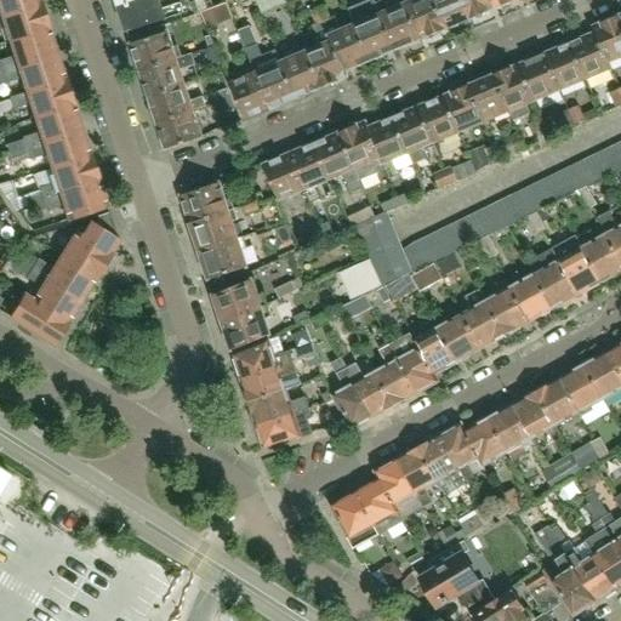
[(0,0),(0,16),(40,4),(38,0),(0,0)]
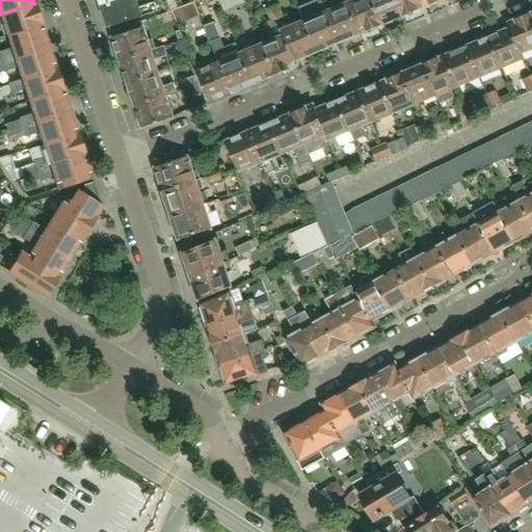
[(158,11),(154,3),(139,8),(135,0),(122,0),(102,7),(109,28),(158,11)]
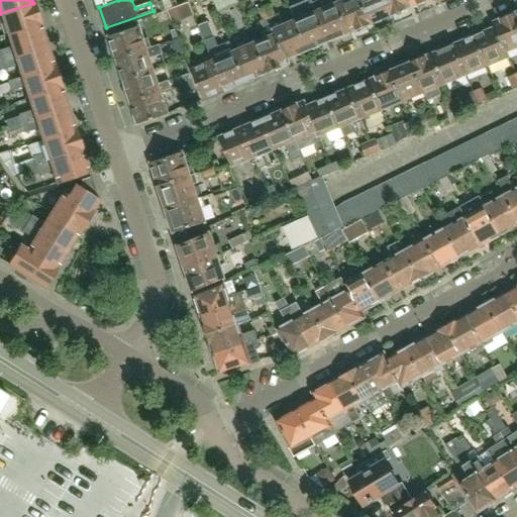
[(229,8),(225,0),(213,0),(219,12),(229,8)]
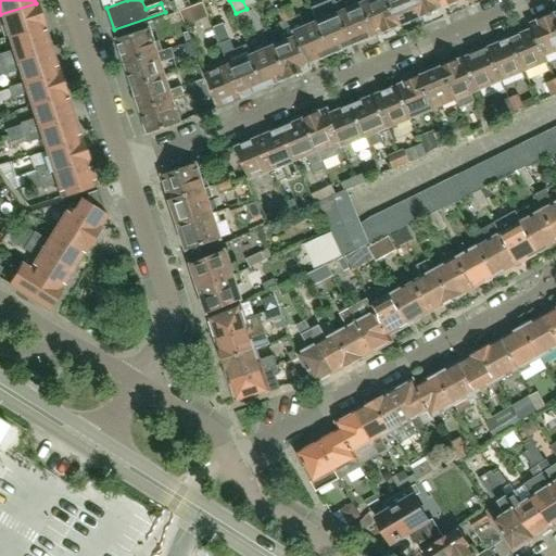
[(377,36),(364,2),(349,9),(344,0),(341,0),(338,1),(354,45),(365,40),(367,41),(373,40),(374,37),(377,36)]
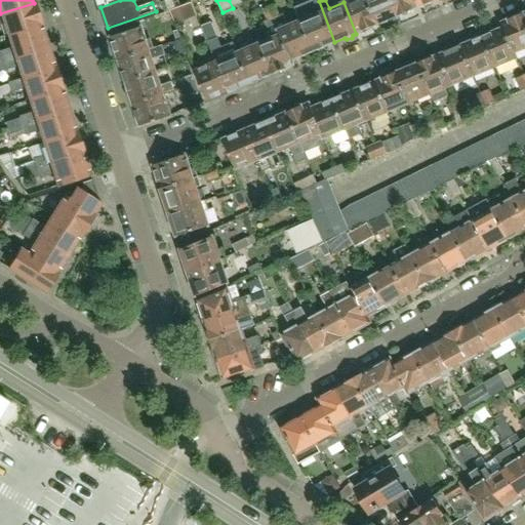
[(377,25),(367,0),(349,0),(344,2),(356,34),(362,31),(363,32),(366,31),(368,31),(373,29),(375,26),(377,25)]
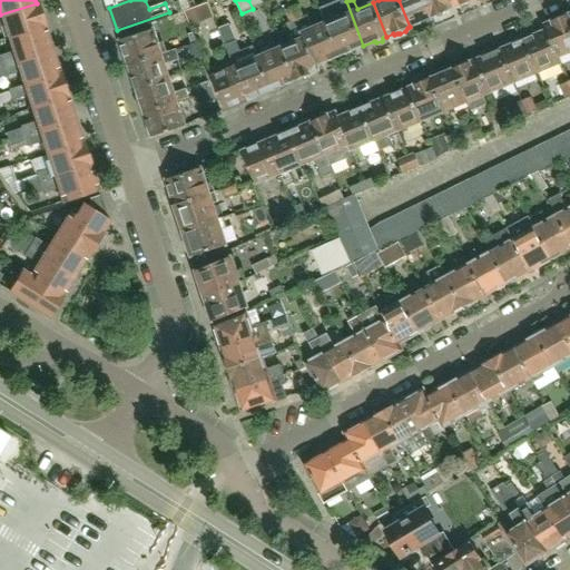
[(432,18),(425,0),(399,0),(410,27),(413,26),(415,27),(421,25),(422,21),(432,18)]
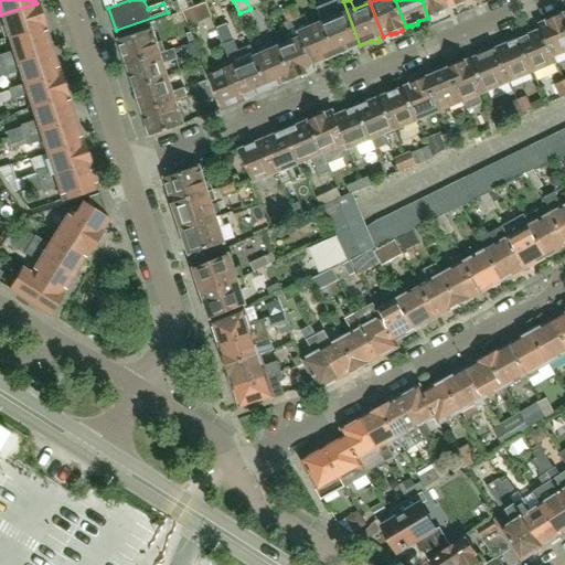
[(451,8),(448,0),(422,0),(428,18),(429,18),(432,17),(434,18),(440,16),(441,12),(446,11),(446,10),(451,8)]
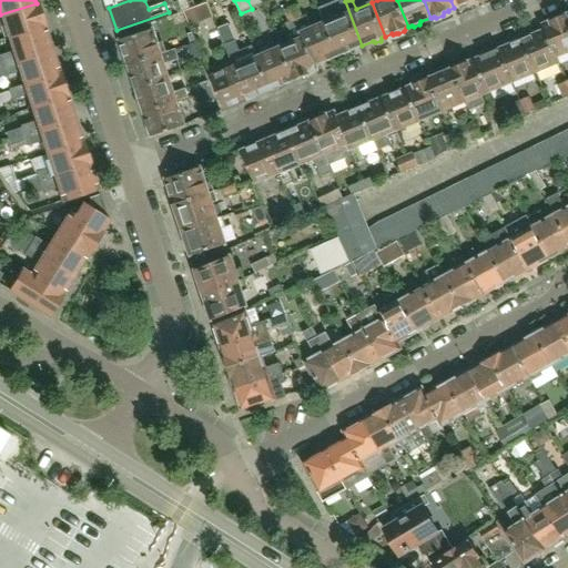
[(362,46),(345,1),(322,11),(340,56),(342,54),(344,56),(350,53),(351,51),(362,46)]
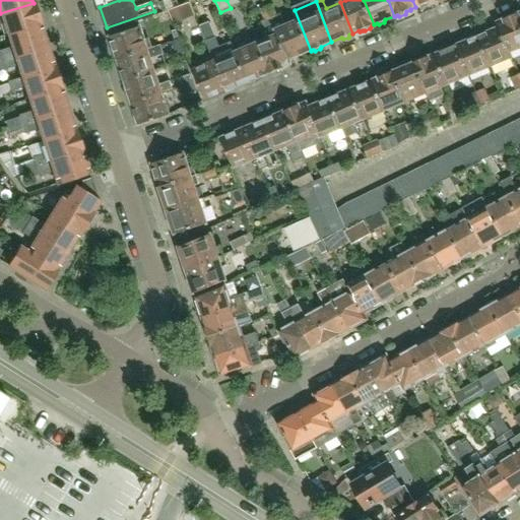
[(7,36),(40,24),(34,3),(0,13),(0,23),(3,23),(7,36)]
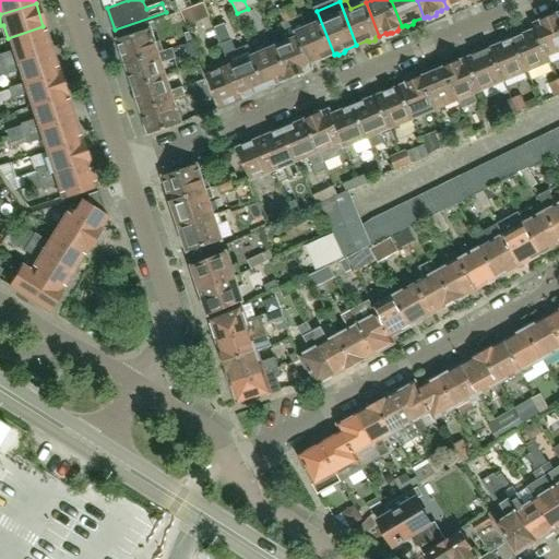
[(334,55),(317,11),(316,12),(320,22),(307,27),(301,15),(298,16),(294,4),(287,7),(311,64),(321,60),(323,61),(329,59),(330,56),(334,55)]
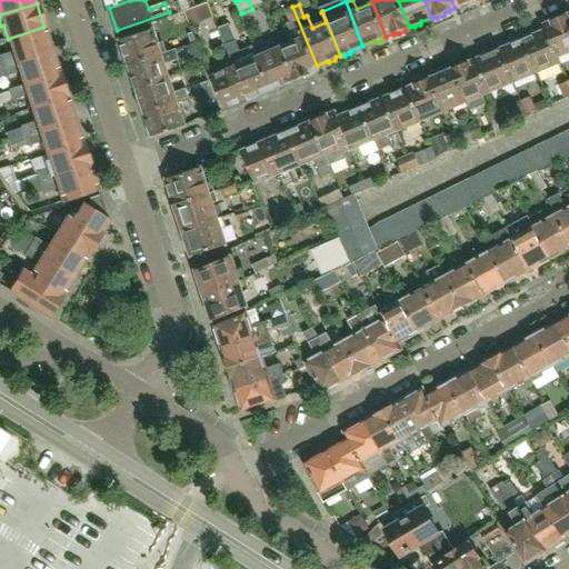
[(187,30),(226,22),(222,6),(183,13),(187,30)]
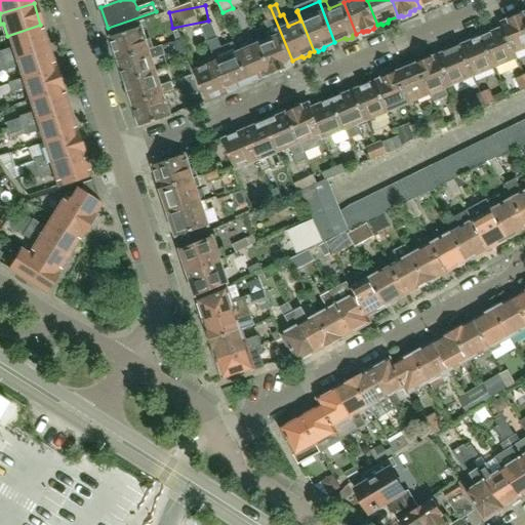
[(292,61),(270,6),(264,9),(268,21),(265,22),(272,40),(259,45),(272,75),(294,66),(292,61)]
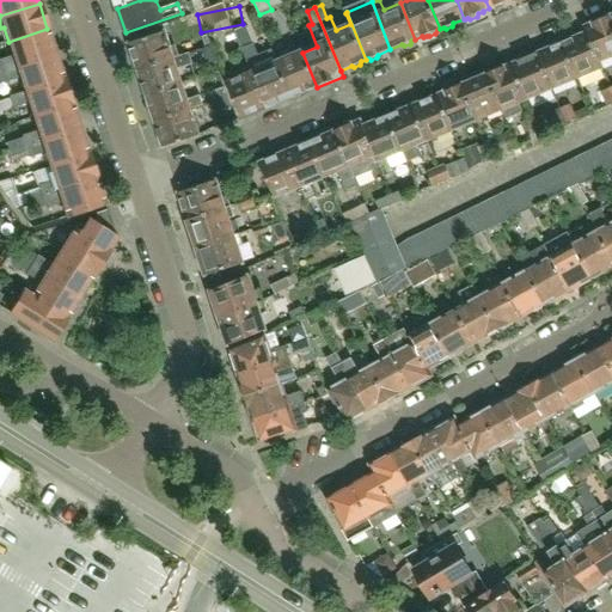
[(611,54),(611,19),(611,16),(585,26),(587,32),(599,60),(611,54)]
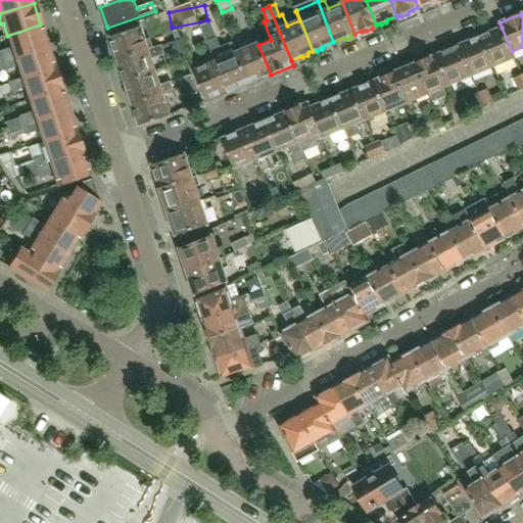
[(210,22),(200,27),(207,42),(217,38),(210,22)]
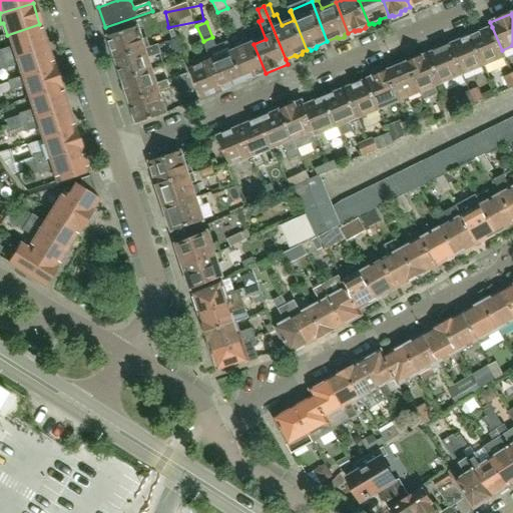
[(0,59),(46,45),(39,24),(7,35),(11,46),(0,49),(0,59)]
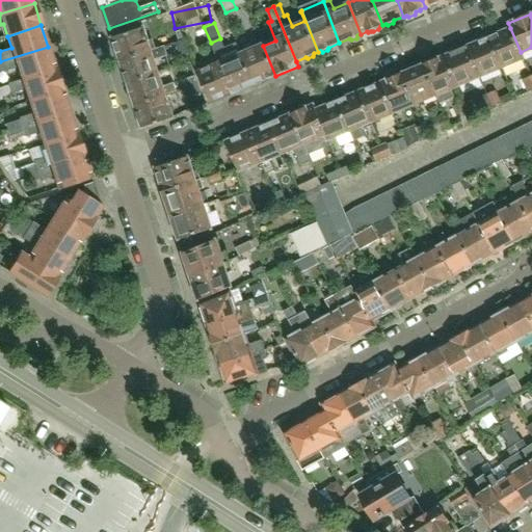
[(154,41),(148,42),(143,28),(112,38),(120,61),(157,49),(154,41)]
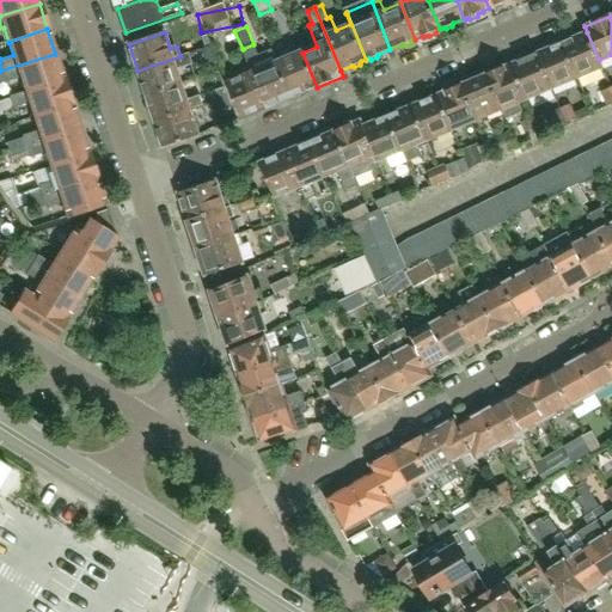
[(599,60),(587,32),(575,37),(573,36),(568,38),(565,41),(562,43),(576,77),(601,66),(599,60)]
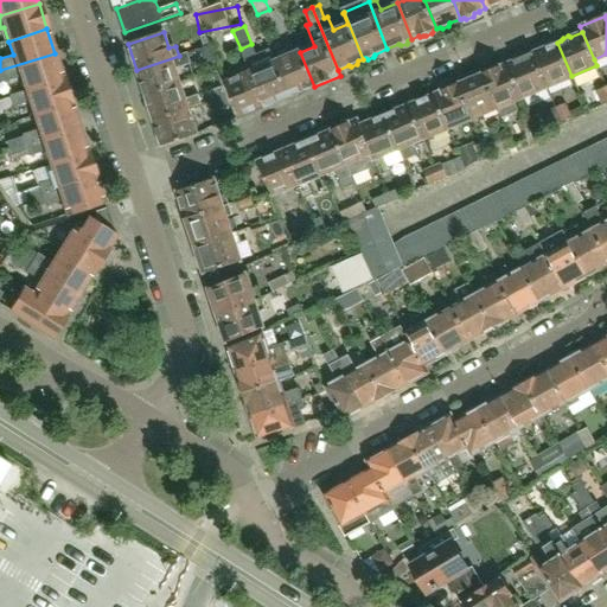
[(199,36),(185,40),(189,52),(200,48),(210,44),(206,36),(200,38),(199,36)]
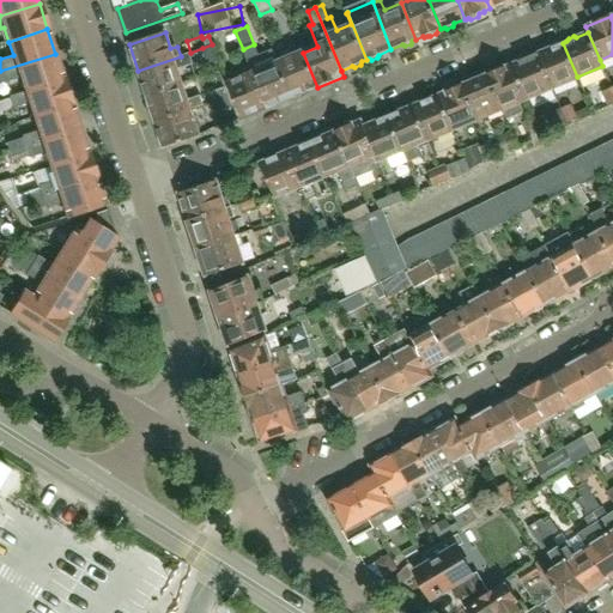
[(577,77),(563,43),(560,44),(557,43),(552,46),(551,48),(538,53),(552,87),(577,77)]
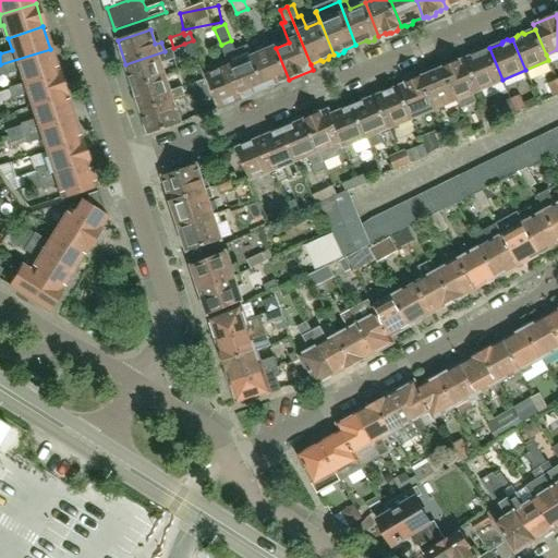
[(193,40),(184,44),(190,59),(198,56),(193,40)]
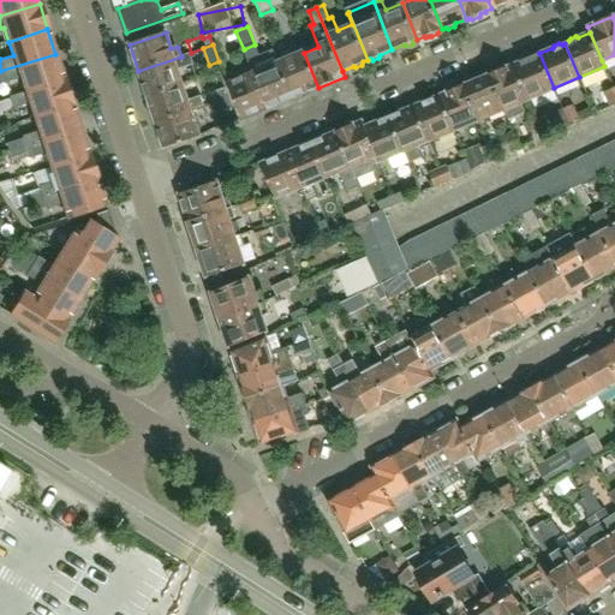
[(254,73),(268,108),(293,99),(279,63),(280,63),(274,49),(260,55),(255,45),(244,49),(254,73)]
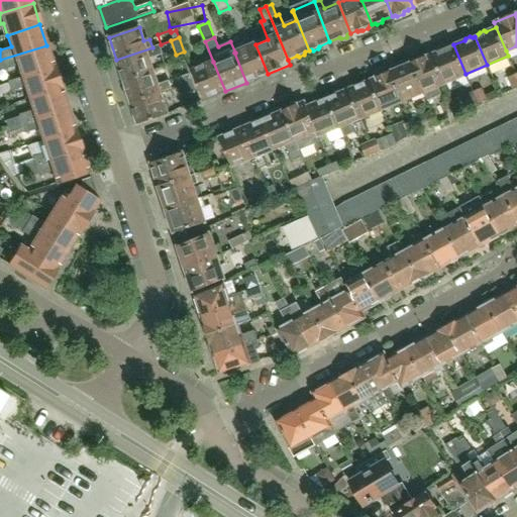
[(268,74),(255,44),(235,53),(234,53),(246,83),(268,74)]
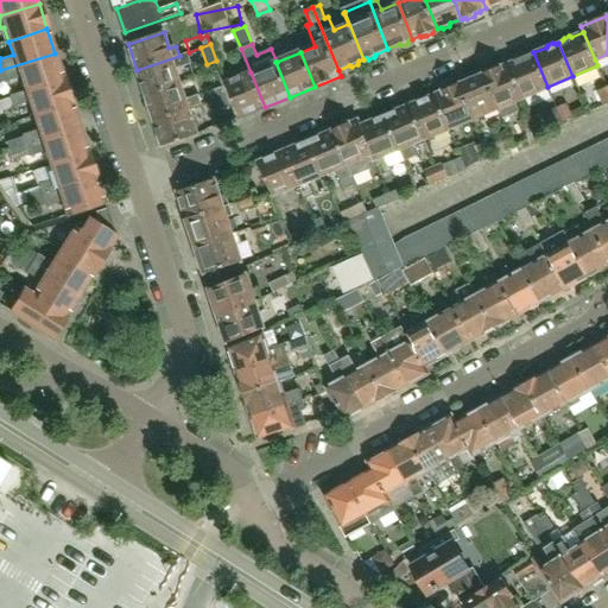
[(548,87),(533,52),(523,57),(520,56),(514,58),(513,61),(510,63),(524,97),(548,87)]
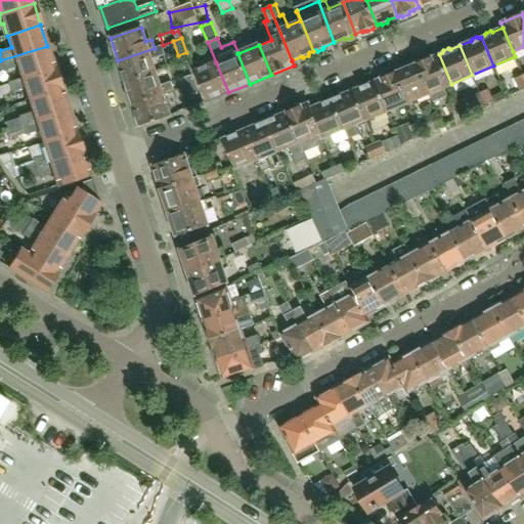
[(47,46),(0,60),(0,61),(2,70),(3,71),(17,67),(22,78),(54,68),(47,46)]
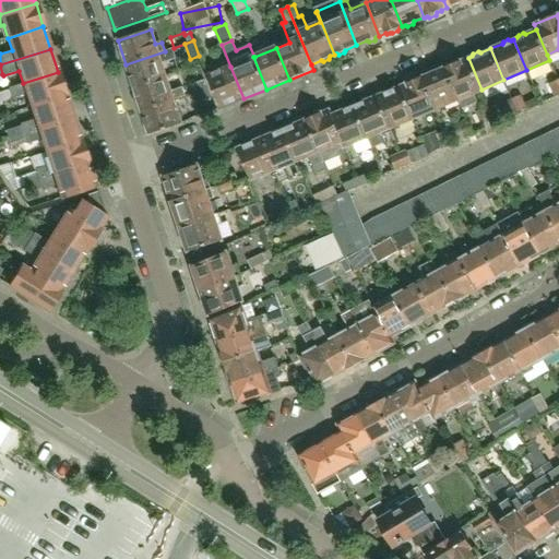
[(166,76),(162,61),(173,58),(169,49),(165,51),(126,64),(133,87),(166,76)]
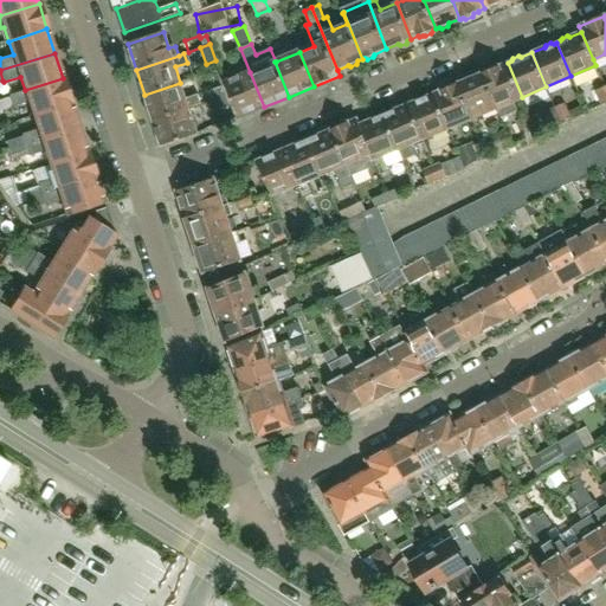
[(522,97),(508,63),(501,65),(500,65),(496,68),(494,66),(488,69),(487,71),(483,72),(497,107),(501,116),(519,109),(514,100),(522,97)]
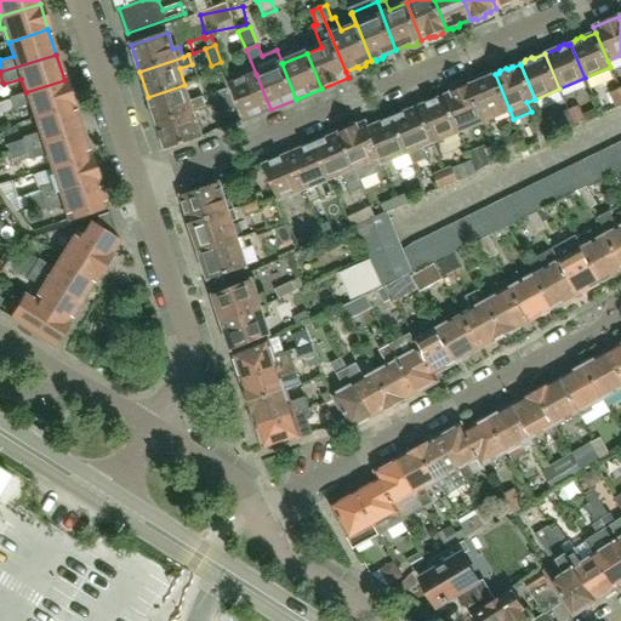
[(271,109),(256,74),(229,84),(244,120),(271,109)]
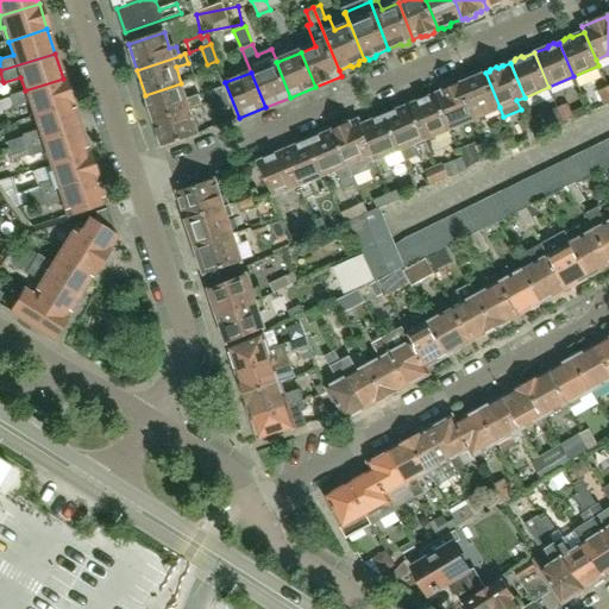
[(500,107),(485,73),(482,74),(479,73),(473,75),(472,79),(460,83),(475,118),(500,107)]
